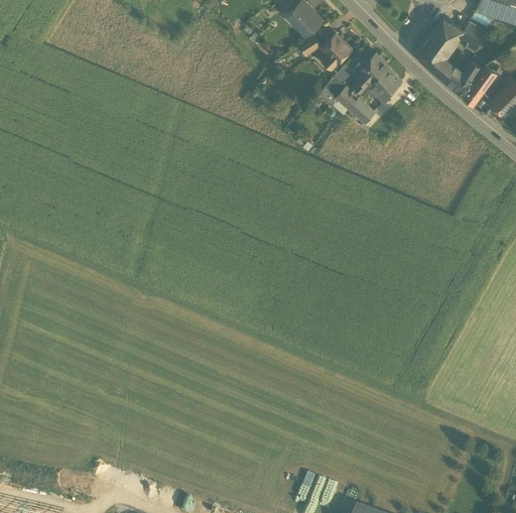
[(287,0),(295,8),(302,2),(303,2),(304,0),(287,0)]
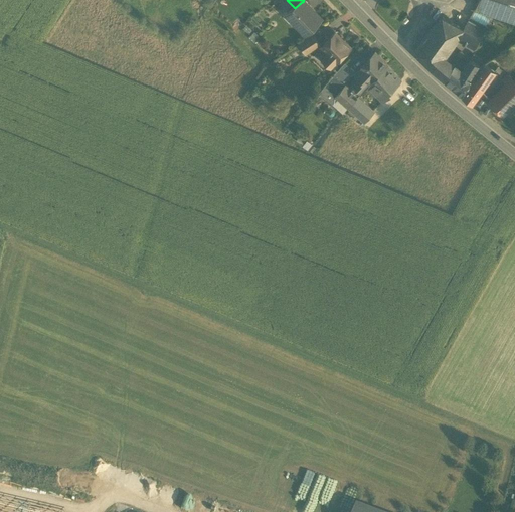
[(514,0),(480,0),(475,12),(514,25),(514,0)]
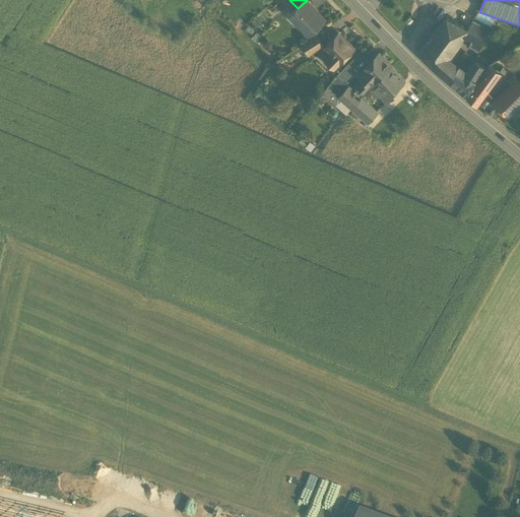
[(297,28),(305,36),(315,26),(318,29),(325,22),(306,2),(305,2),(298,8),(289,16),(300,25),(297,28)]
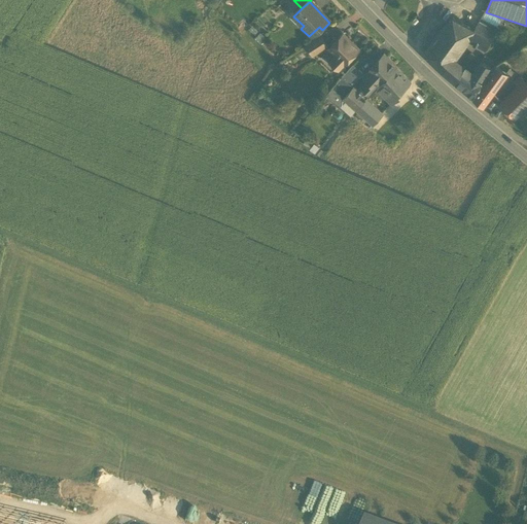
[(291,19),(301,29),(304,26),(293,16),(291,19)]
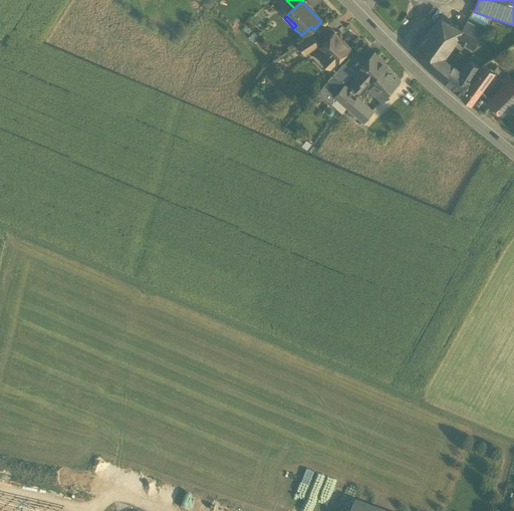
[(456,41),(462,32),(441,21),(414,57),(430,73),(436,78),(447,63),(442,60),(456,41)]
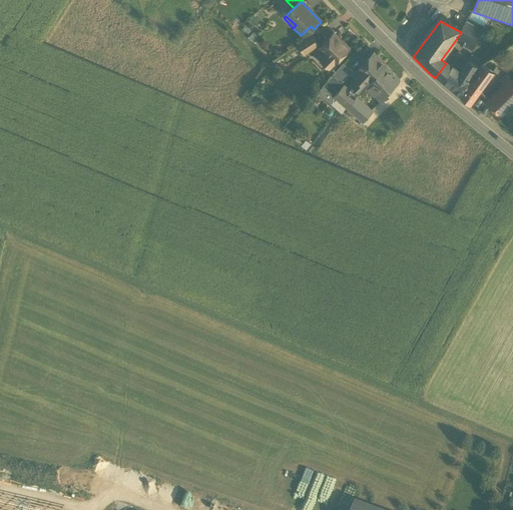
[(465,24),(461,32),(477,41),(482,33),(465,24)]
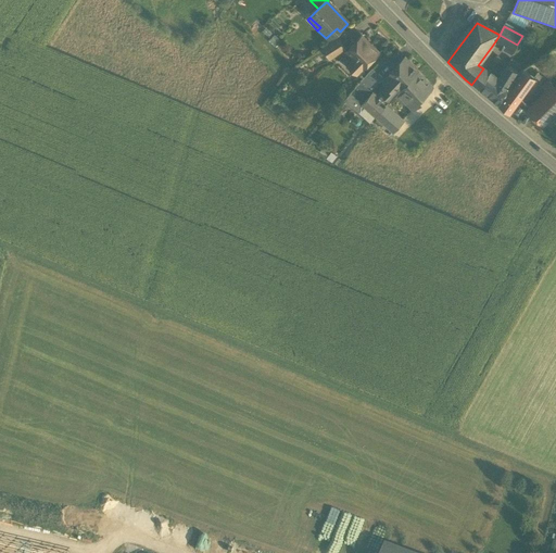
[(337,28),(326,38),(329,41),(340,32),(337,28)]
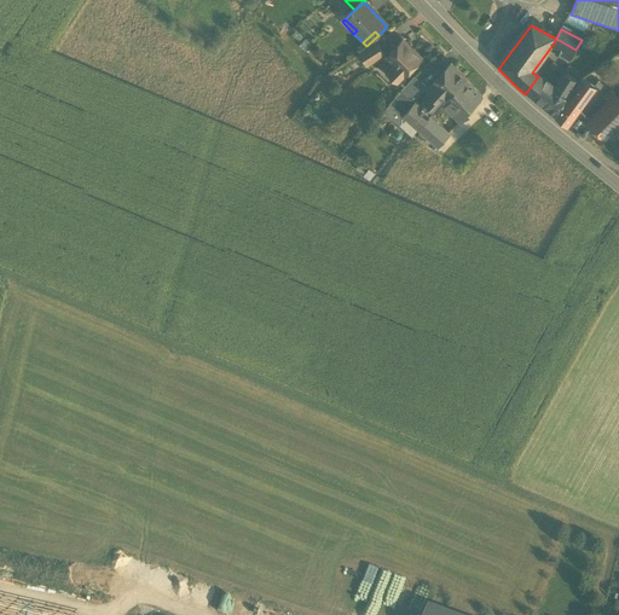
[(549,50),(570,62),(576,50),(556,39),(549,50)]
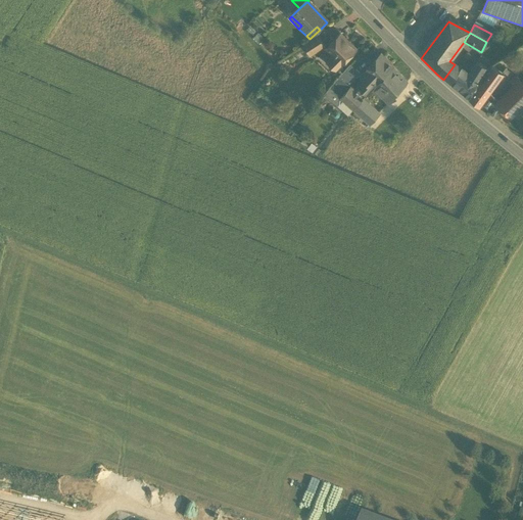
[(258,36),(252,42),(257,48),(265,42),(258,36)]
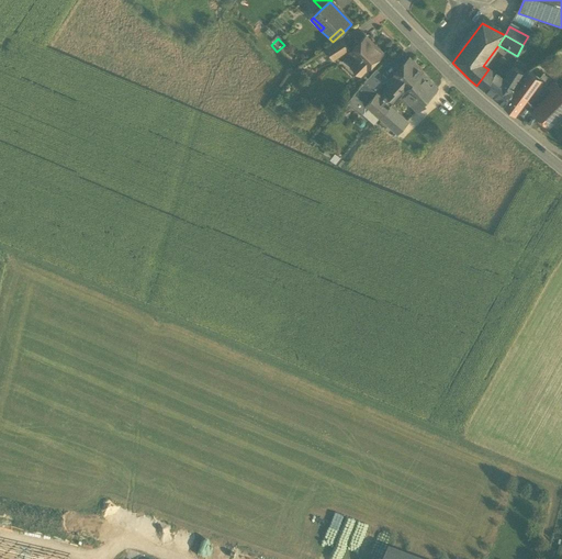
[(352,69),(360,78),(382,56),(366,40),(350,55),(358,63),(352,69)]
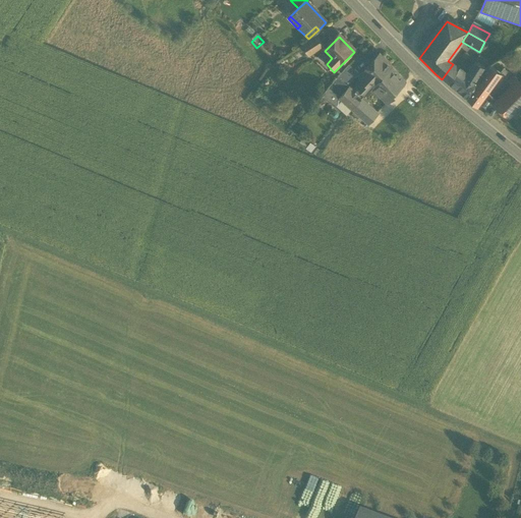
[(301,48),(308,58),(324,49),(316,38),(301,48)]
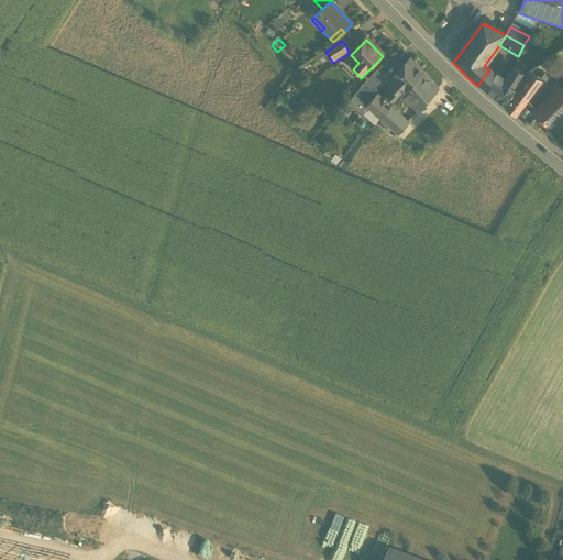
[(392,80),(393,81),(404,94),(421,76),(423,75),(410,62),(392,80)]
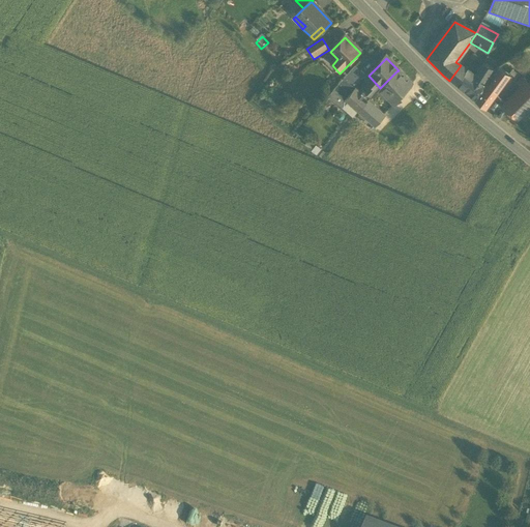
[(455,86),(475,101),(489,83),(499,69),(498,68),(495,72),(479,63),(473,75),(467,69),(455,86)]
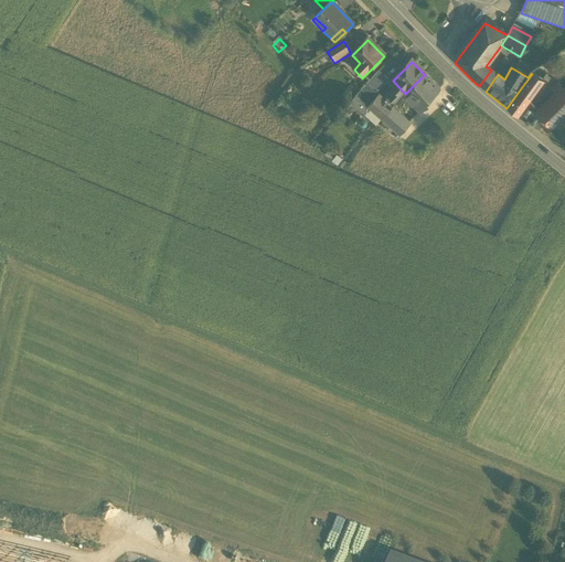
[(479,86),(486,92),(498,74),(491,70),(479,86)]
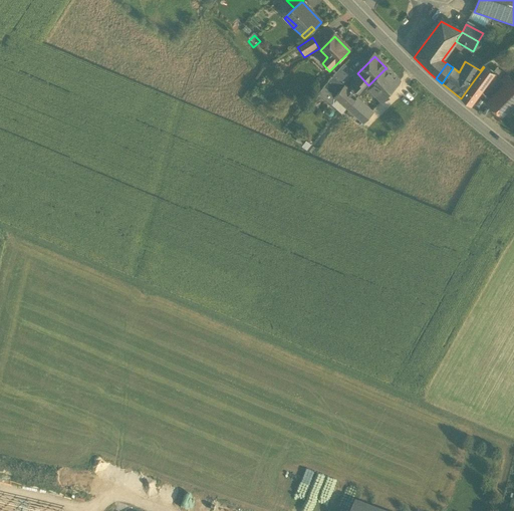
[(338,83),(341,79),(349,71),(343,66),(332,78),(337,82),(338,83)]
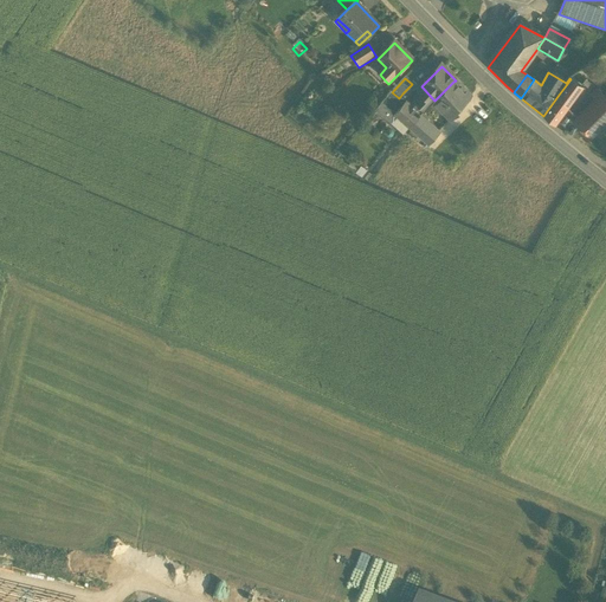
[(571,79),(559,95),(572,104),(584,88),(582,88),(571,79)]
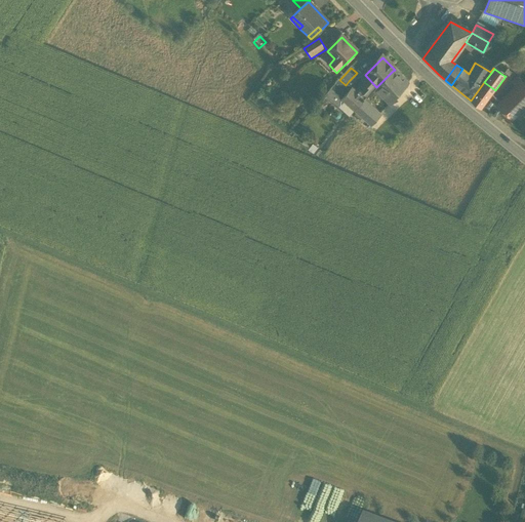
[(407,86),(393,71),(376,87),(374,89),(390,106),(397,98),(395,96),(407,86)]
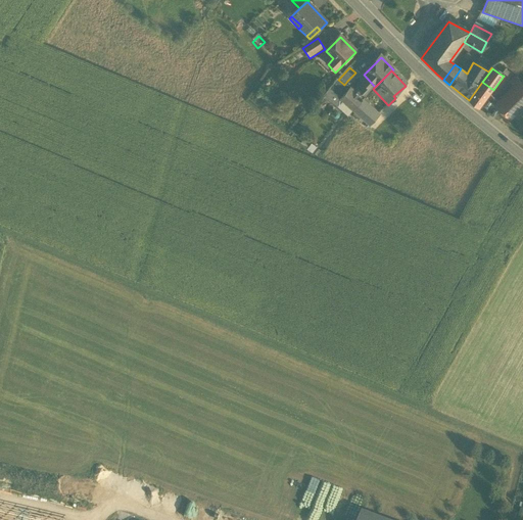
[(360,76),(355,73),(347,81),(350,83),(352,85),(360,76)]
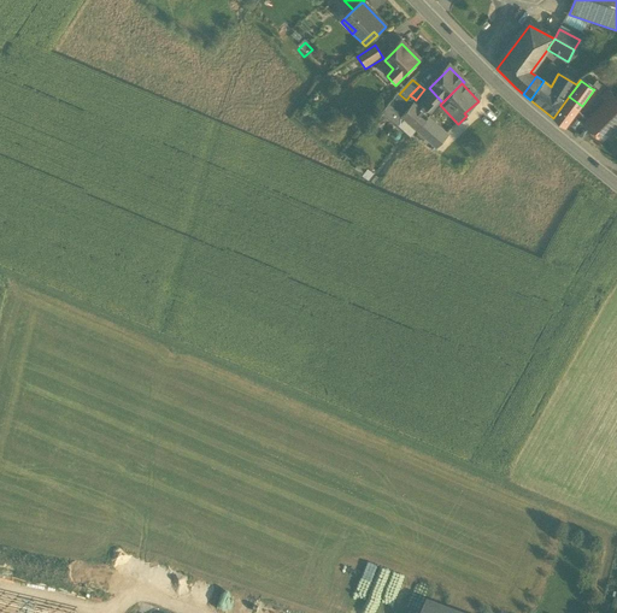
[(440,105),(442,102),(430,89),(425,93),(430,98),(419,111),(428,118),(440,105)]
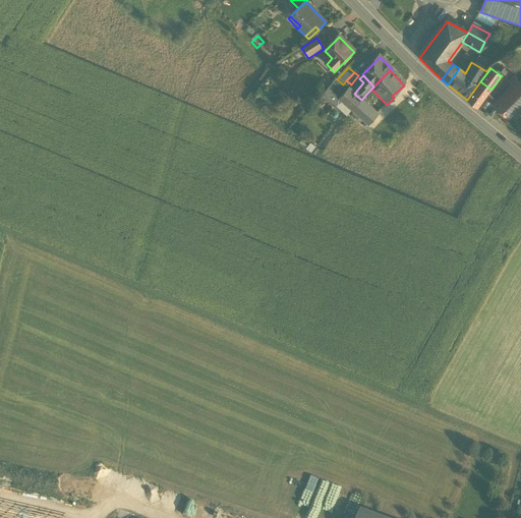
[(509,119),(520,107),(520,85),(518,83),(513,78),(508,83),(513,89),(495,108),(509,119)]
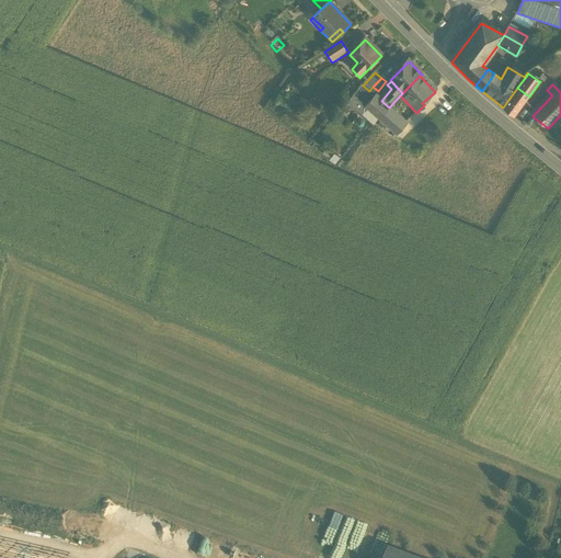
[(353,98),(358,102),(368,90),(363,86),(353,98)]
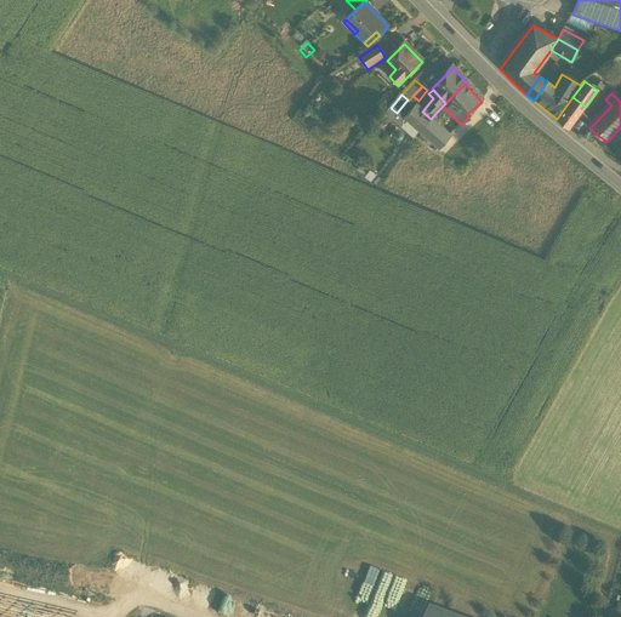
[(569,130),(586,107),(573,97),(557,119),(557,120),(569,130)]
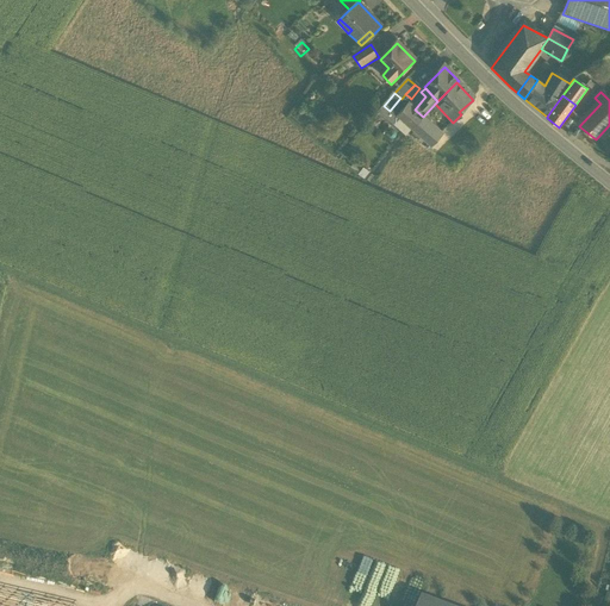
[(408,104),(405,101),(402,99),(400,98),(390,111),(397,117),(408,104)]
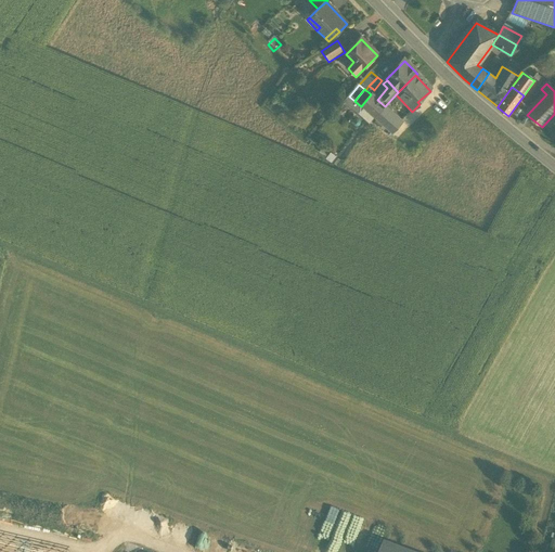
[(377,100),(371,94),(361,106),(363,110),(374,118),(385,106),(377,100)]
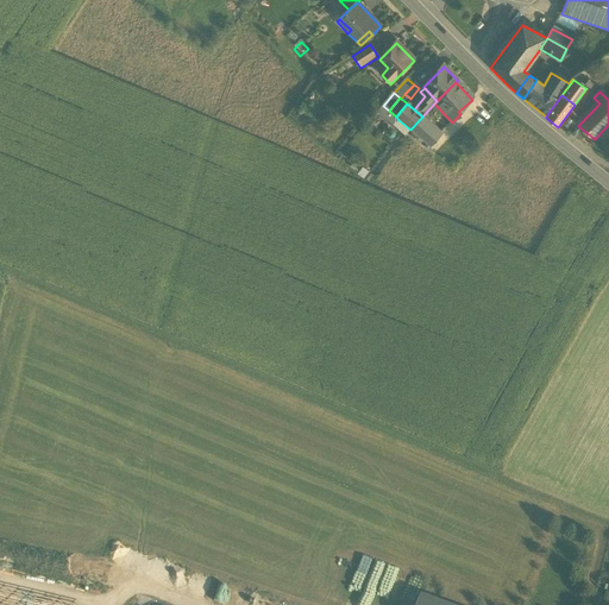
[(378,112),(394,126),(399,120),(396,117),(389,111),(383,106),(378,112)]
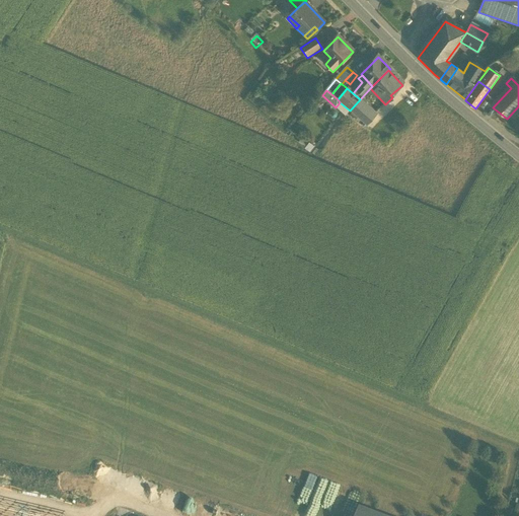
[(376,114),(382,106),(373,98),(367,105),(376,114)]
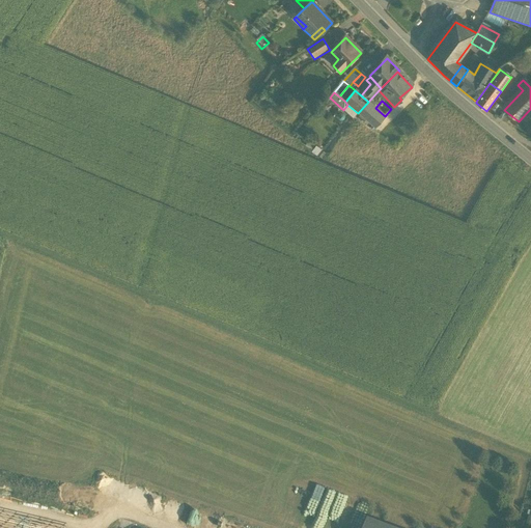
[(358,113),(375,129),(385,117),(368,102),(358,113)]
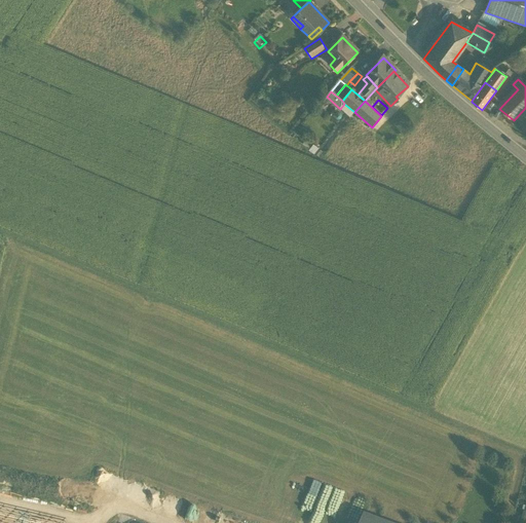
[(354,112),(344,104),(340,109),(350,118),(354,112)]
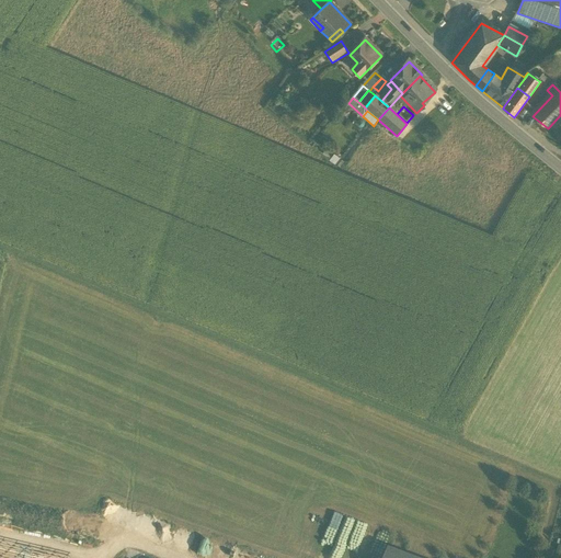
[(333,156),(329,162),(335,167),(341,160),(333,156)]
